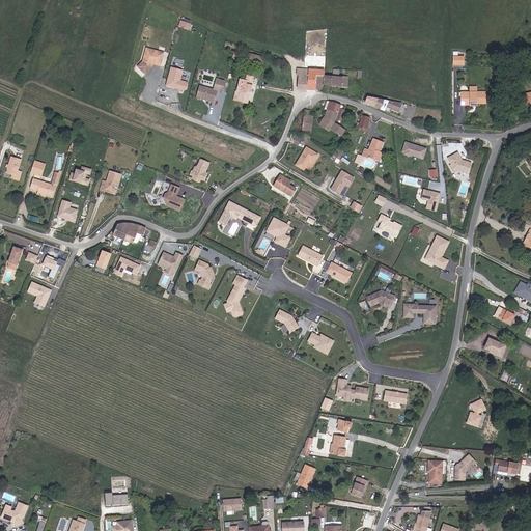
[(159,66),(163,53),(145,48),(141,61),(136,66),(143,74),(148,70),(148,66),(150,67),(151,64),(159,66)]
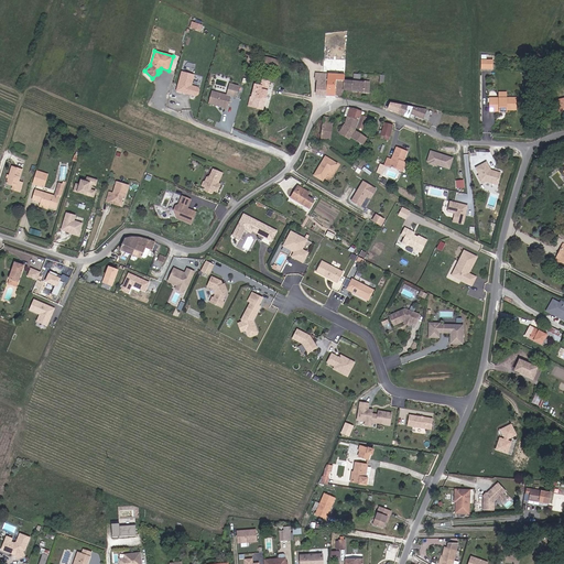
[(259,62),(266,64),(268,54),(262,52),(259,62)]
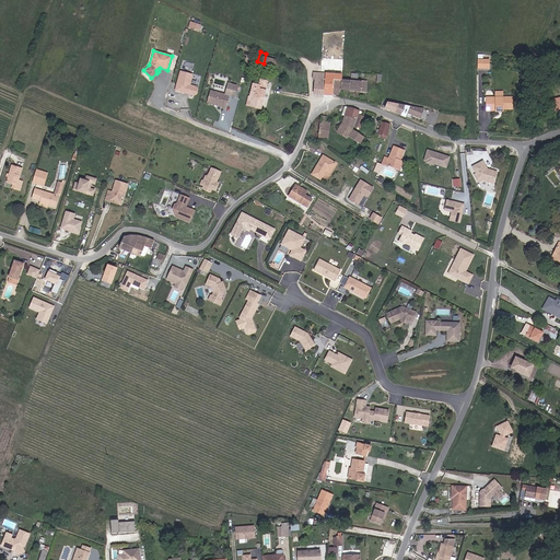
[(491,60),(480,60),(480,69),(491,69),(491,60)]
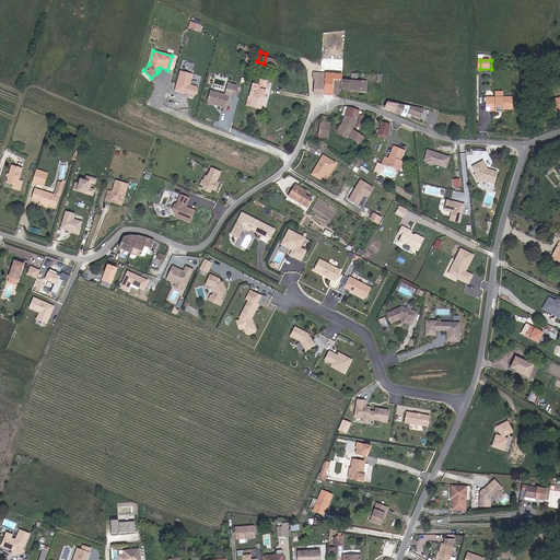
[(196,91),(195,88),(188,86),(191,76),(179,72),(173,91),(184,94),(184,93),(186,93),(187,95),(191,96),(195,95),(196,91)]
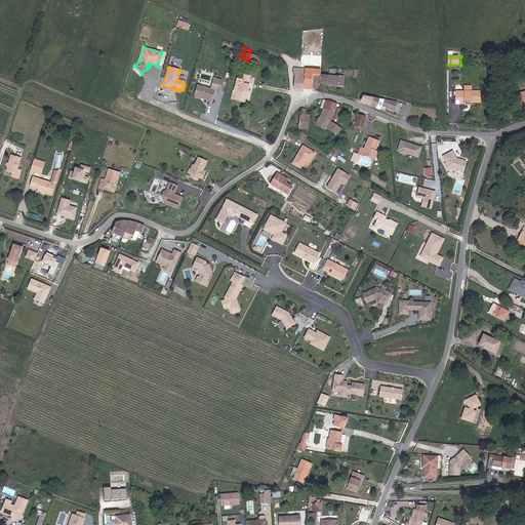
[(317,69),(296,69),(296,75),(299,76),(298,82),(295,82),(296,89),(319,90),(320,85),(320,74),(322,75),(322,70),(317,69)]
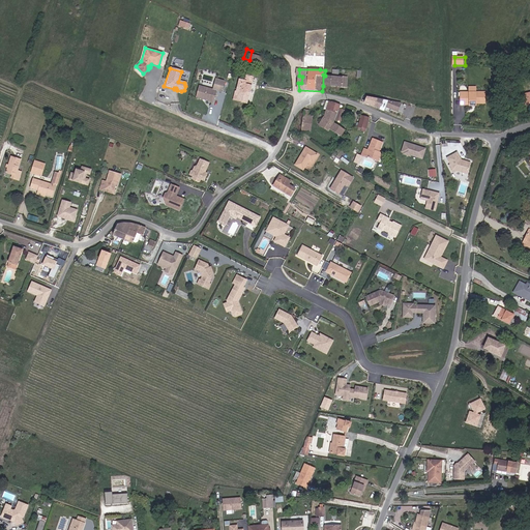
[(350,78),(325,76),(323,75),(323,86),(349,87),(350,78)]
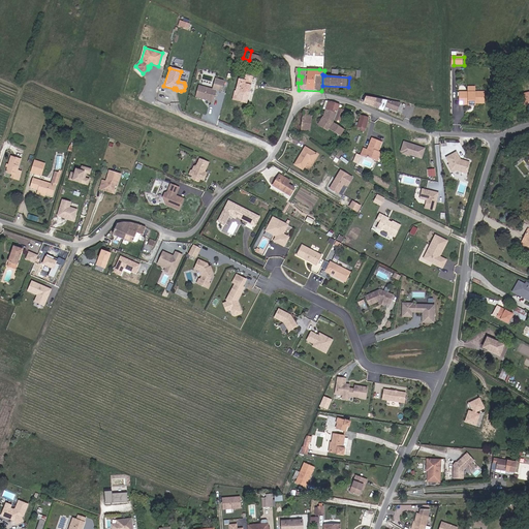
[(255,78),(249,75),(245,93),(240,92),(238,99),(250,103),(255,78)]
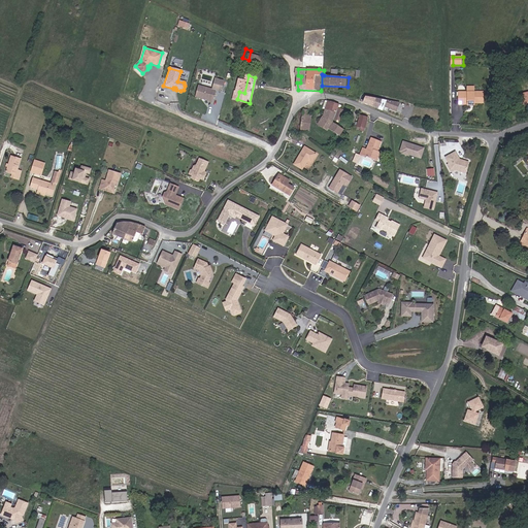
[(210,104),(213,92),(196,87),(193,98),(200,100),(200,99),(201,100),(206,102),(206,103),(210,104)]
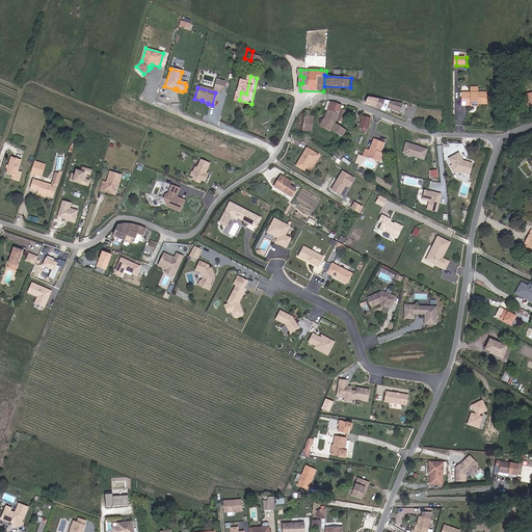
[(489,92),(463,92),(463,106),(472,106),(472,107),(481,107),(481,104),(489,105),(489,92)]
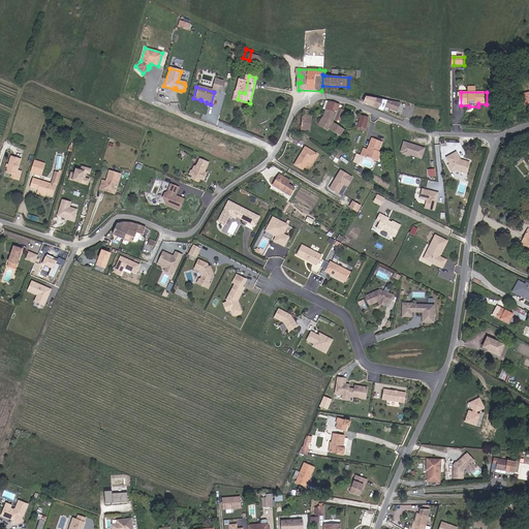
[(359,100),(358,103),(365,105),(368,96),(363,94),(361,100),(359,100)]
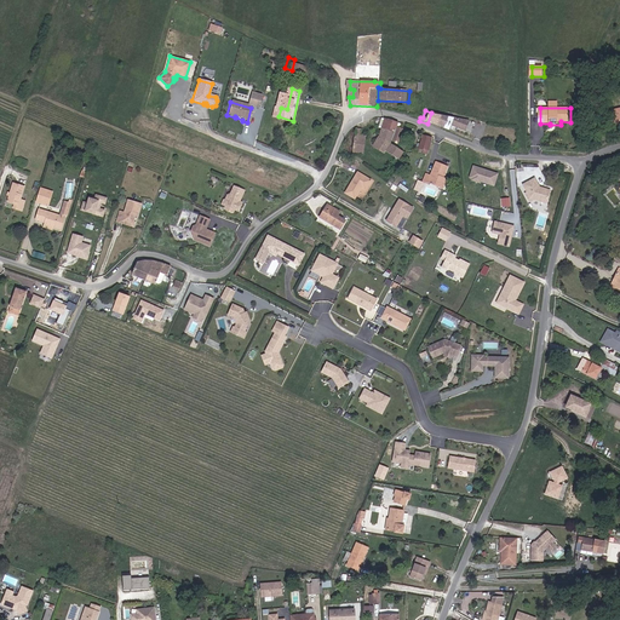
[(436,116),(432,125),(443,130),(445,125),(459,131),(463,121),(436,116)]
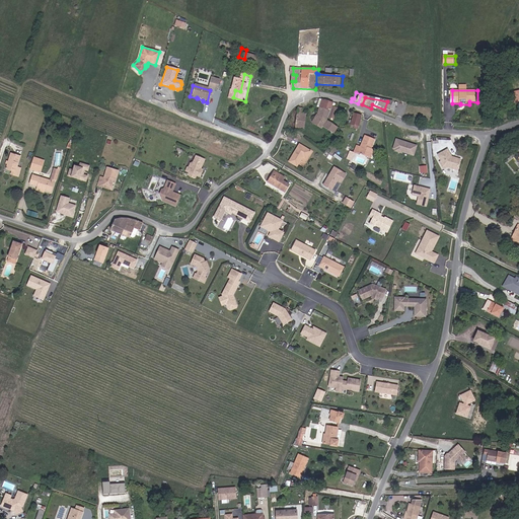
[(335,103),(323,99),(321,107),(318,115),(313,123),(323,129),(325,127),(337,133),(339,128),(328,122),(329,118),(337,121),(340,108),(334,106),(335,103)]
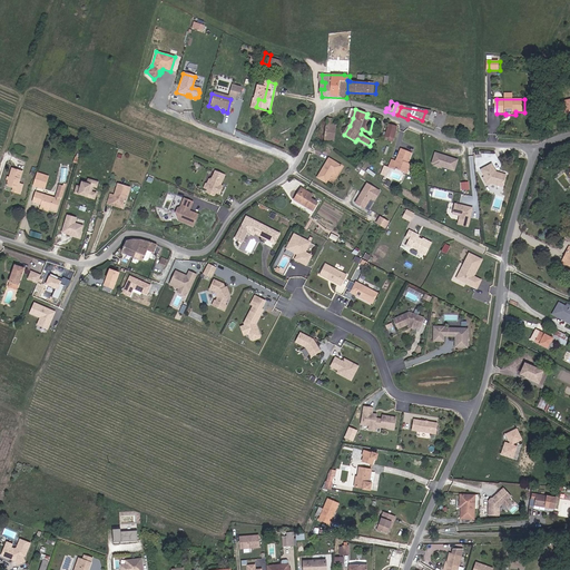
[(334,119),(328,118),(326,140),(336,143),(338,125),(334,125),(334,119)]
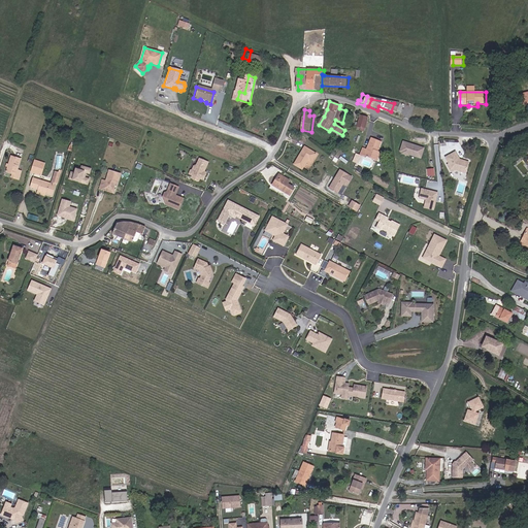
[(370,118),(361,116),(358,127),(366,129),(370,118)]
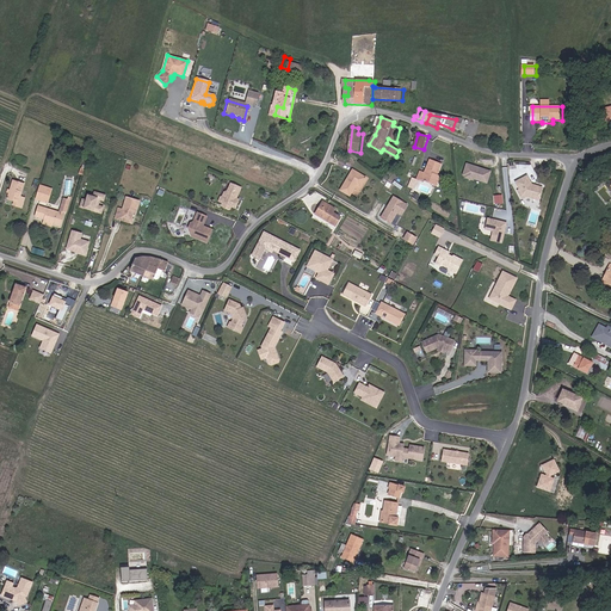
[(444,165),(432,159),(426,172),(423,171),(418,180),(425,183),(425,180),(438,186),(443,176),(439,174),(444,165)]
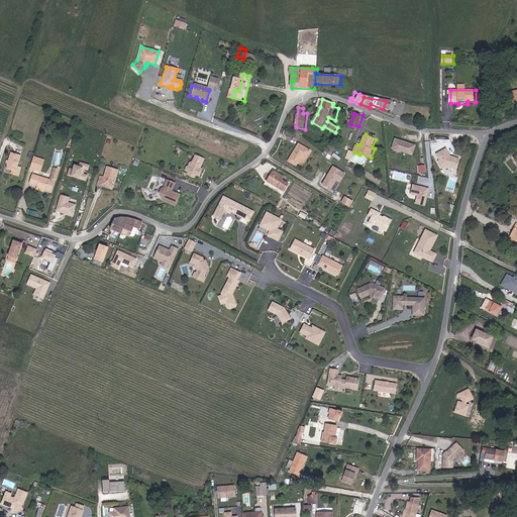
[(416,144),(394,137),(391,148),(413,156),(416,144)]
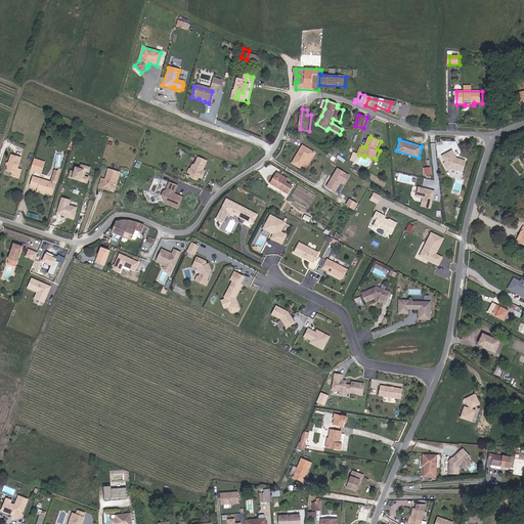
[(316,151),(304,145),(293,163),(302,169),(303,167),(309,170),(316,151)]
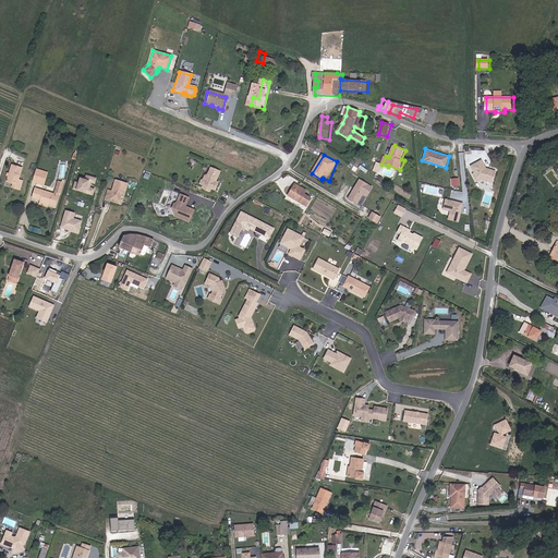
[(483,160),(472,167),(476,173),(474,174),(480,182),(483,180),(495,183),(498,171),(488,168),(483,160)]
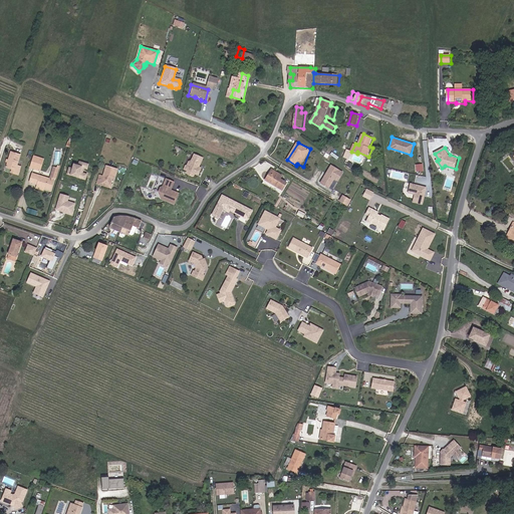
[(196,165),(200,156),(188,151),(186,158),(183,159),(182,162),(183,165),(181,171),(191,174),(192,172),(195,173),(198,166),(196,165)]
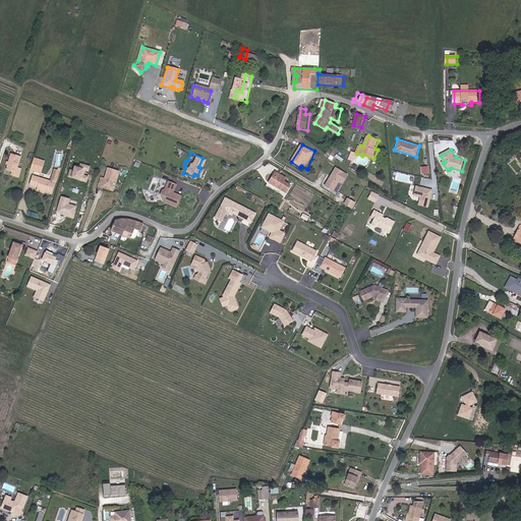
[(23,157),(13,154),(9,170),(15,172),(14,176),(20,179),(23,169),(20,167),(23,157)]
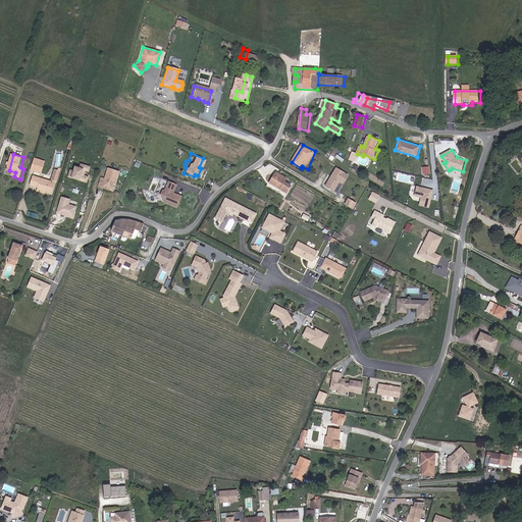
[(36,158),(32,170),(43,173),(46,161),(36,158)]
